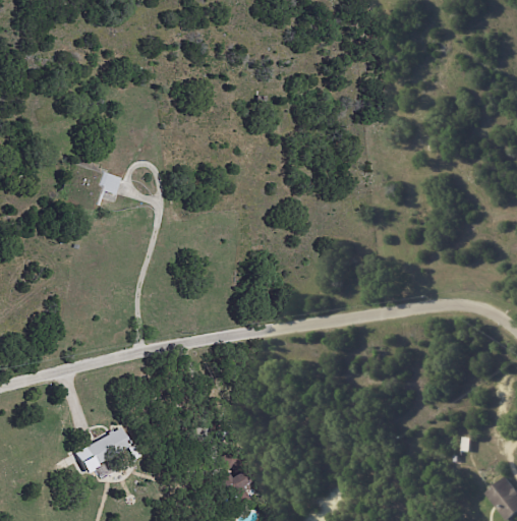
[(93,185),(100,185),(101,169),(76,168),(75,179),(93,180),(93,185)]
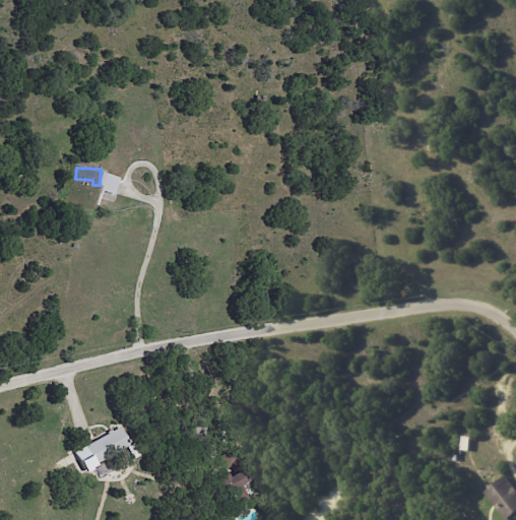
[(117,194),(122,178),(104,172),(99,188),(117,194)]
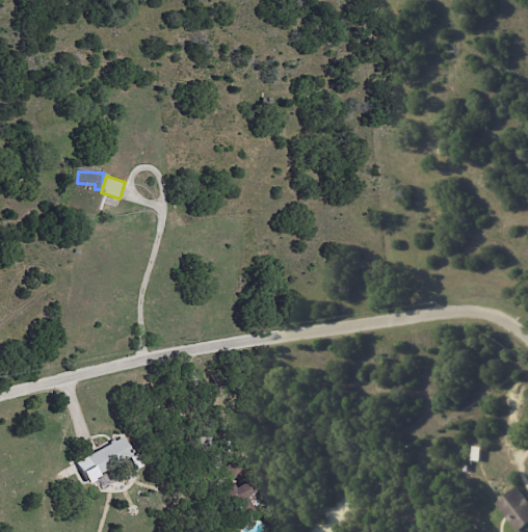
[(78,460),(86,480),(135,457),(126,437),(78,460)]
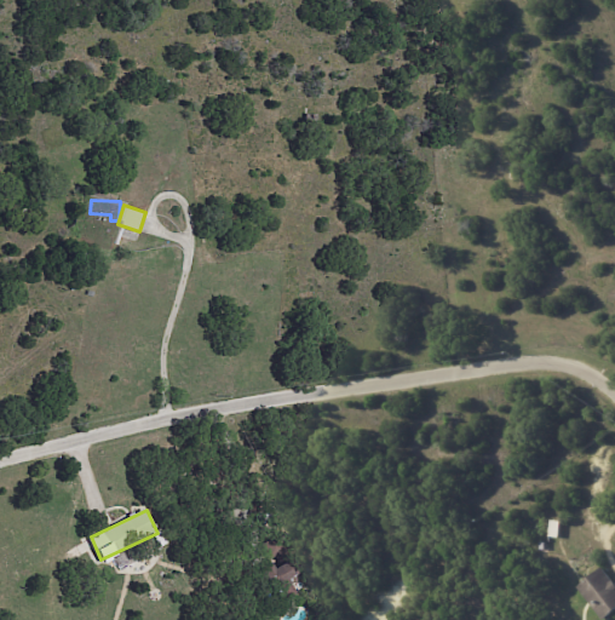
[(271,562),(262,567),(279,596),(292,589),(287,579),(298,573),(289,560),(275,569),(271,562)]
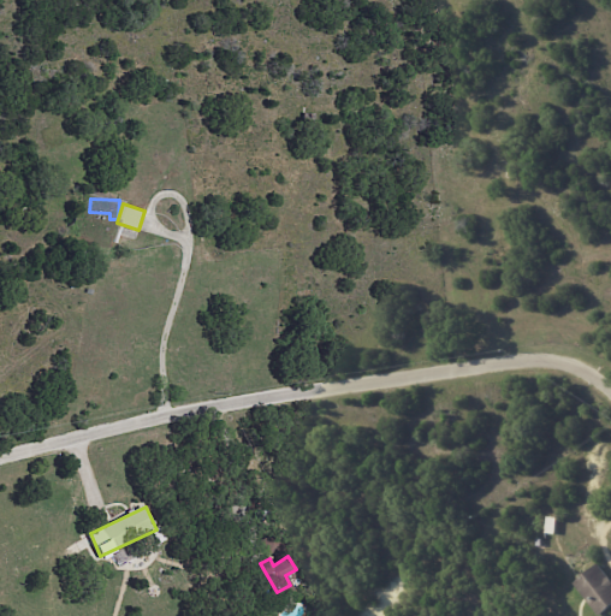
[(610,573),(603,563),(577,584),(604,615),(610,610),(610,573)]
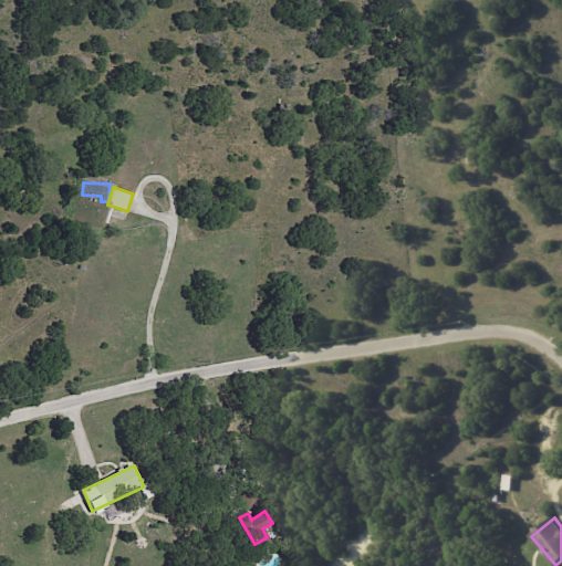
All buildings are outlined.
